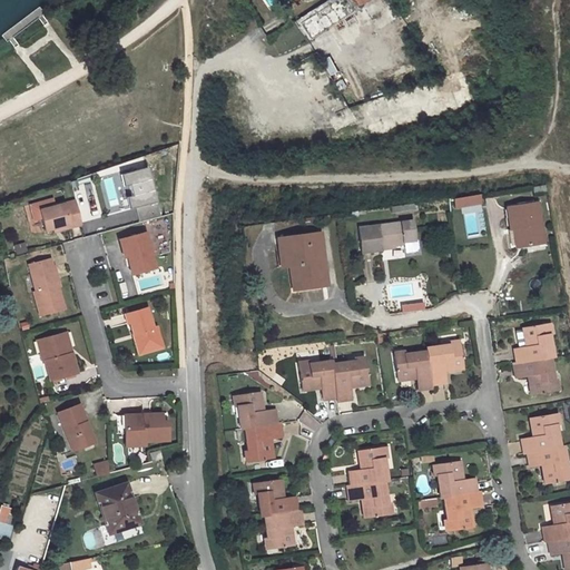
[(326,0),(294,21),(307,42),(363,8),(361,3),(366,0),(326,0)]
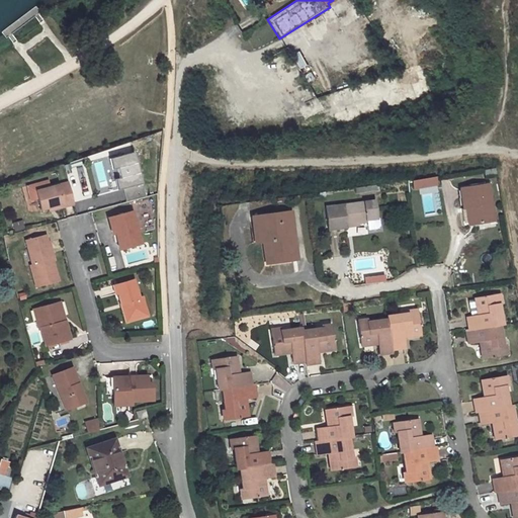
[(320,17),(323,31),(336,28),(333,14),(320,17)]
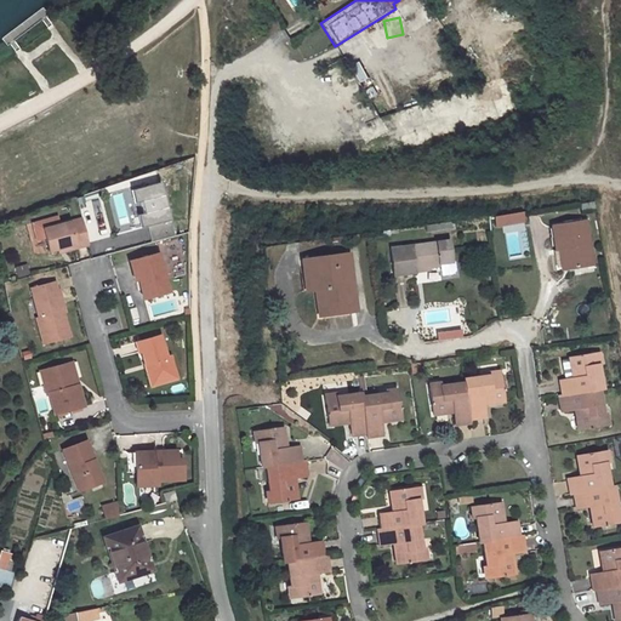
[(353,64),(359,81),(369,79),(363,61),(353,64)]
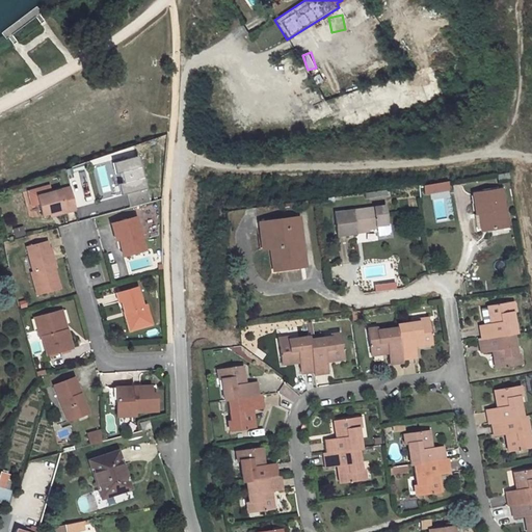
[(101,214),(150,202),(138,156),(89,168),(101,214)]
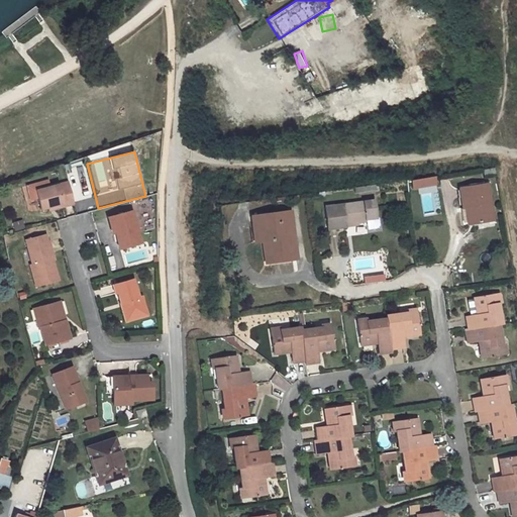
[(411,188),(436,186),(435,177),(410,179),(411,188)]
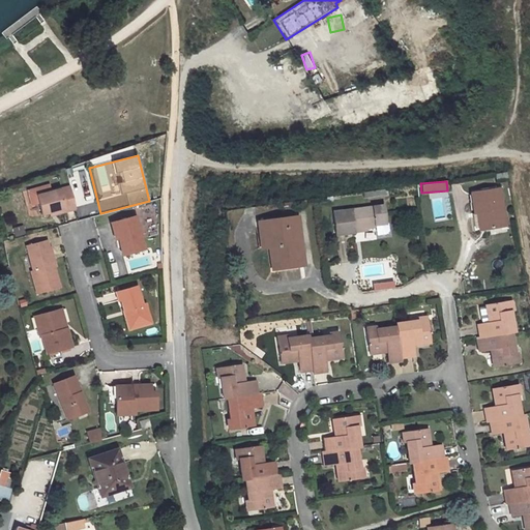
[(67,184),(34,194),(39,212),(47,210),(61,206),(62,209),(72,206),(67,184)]
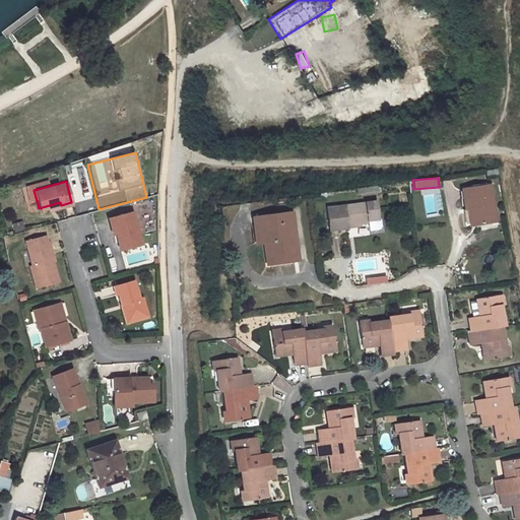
[(491,186),(462,190),(466,209),(472,208),(475,226),(497,223),(491,186)]
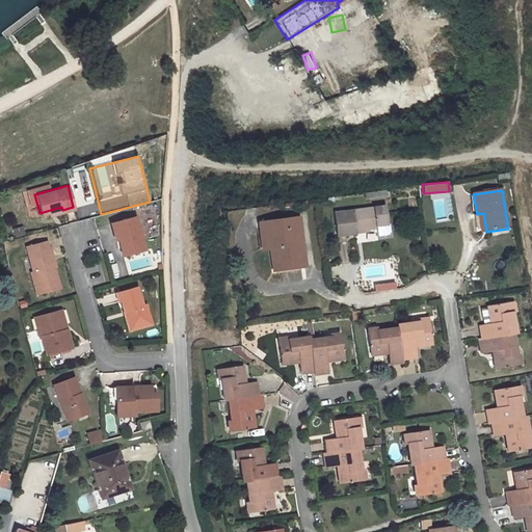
[(17,213),(25,211),(22,193),(14,195),(17,213)]
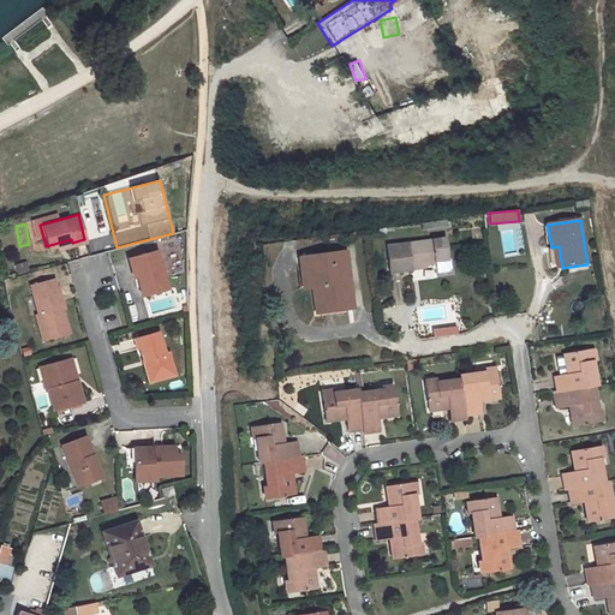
[(443,240),(386,249),(389,276),(411,273),(411,269),(435,266),(435,263),(447,261),(443,240)]
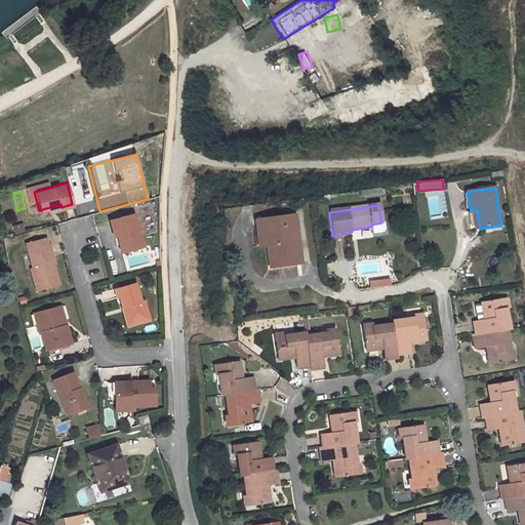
[(477,210),(471,211),(474,230),(480,229),(477,210)]
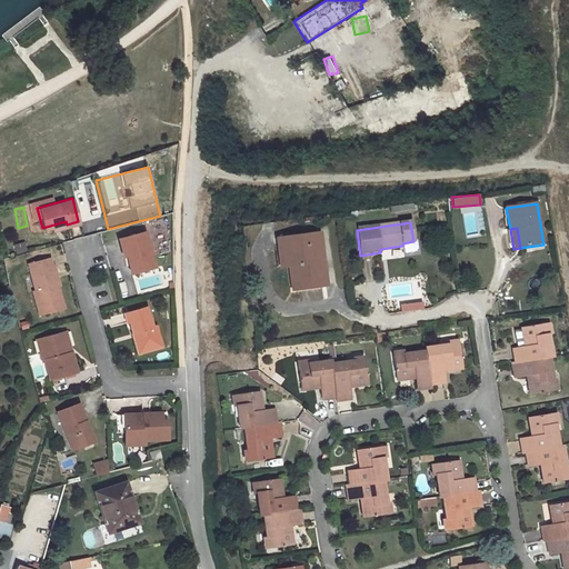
[(146,233),(126,238),(129,250),(123,251),(127,268),(130,267),(132,275),(156,269),(146,233)]
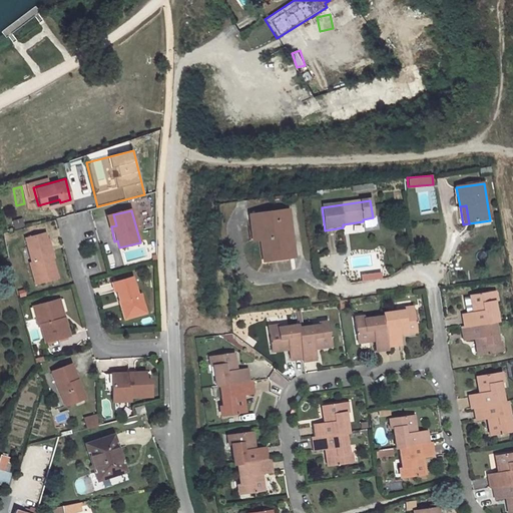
[(294,264),(292,251),(296,250),(291,215),(252,221),(253,233),(257,232),(259,247),(263,247),(267,246),(271,268),(294,264)]
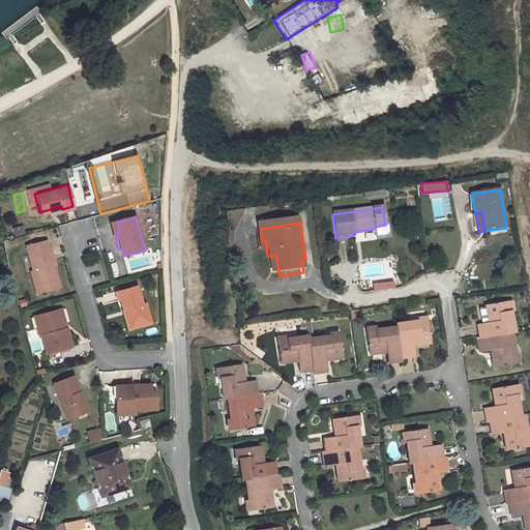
[(23,226),(12,228),(15,237),(25,234),(23,226)]
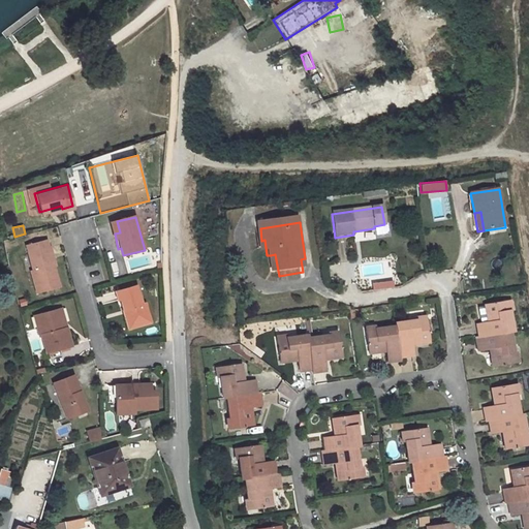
[(45,240),(25,246),(32,271),(30,271),(33,285),(40,283),(42,291),(58,287),(53,267),(54,266),(50,247),(48,247),(45,240)]
